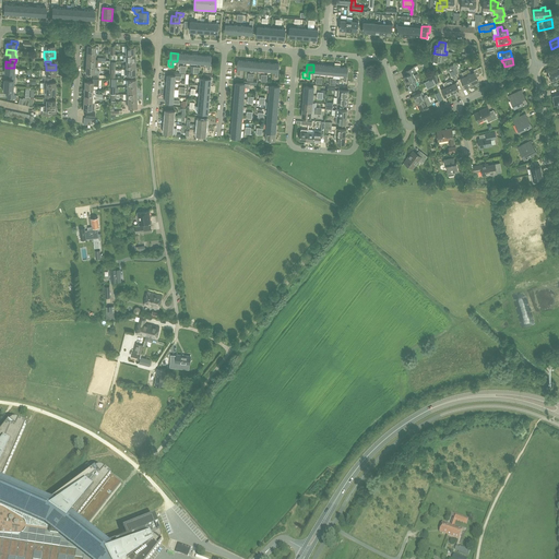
[(93,73),(93,76),(98,78),(99,70),(97,70),(97,67),(94,67),(86,66),(85,73),(93,73)]
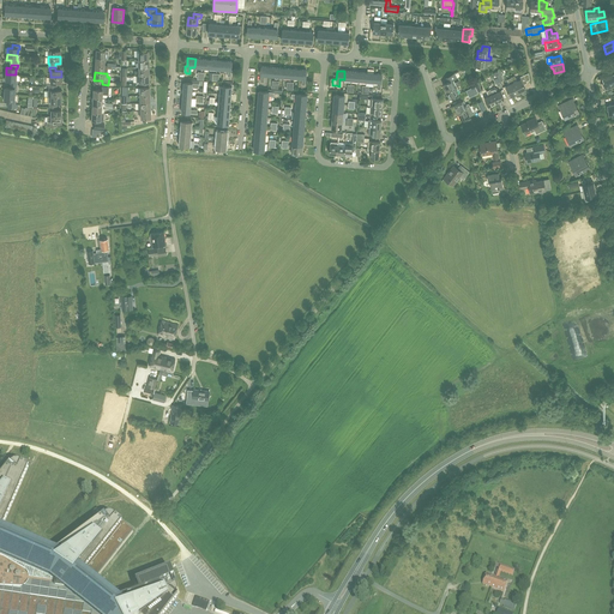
[(458,72),(453,74),(446,78),(447,82),(444,84),(446,89),(445,90),(446,92),(457,86),(461,85),(458,80),(455,83),(453,79),(456,79),(458,77),(457,74),(459,73),(458,72)]
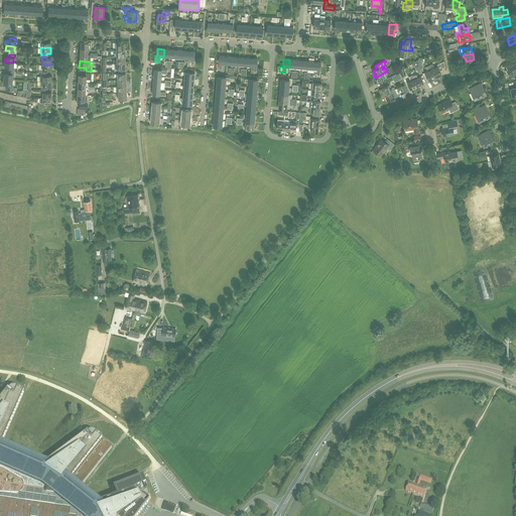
[(417,71),(420,70),(416,61),(412,63),(412,66),(413,67),(415,67),(417,71)]
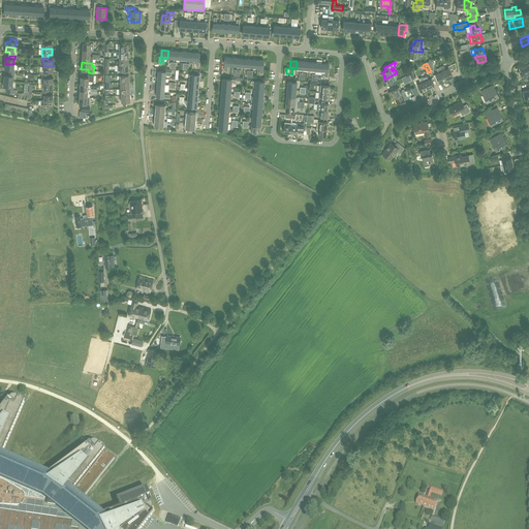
[(448,68),(445,69),(443,66),(442,66),(440,67),(442,71),(446,81),(453,78),(452,73),(455,71),(454,70),(457,69),(455,63),(447,66),(448,68)]
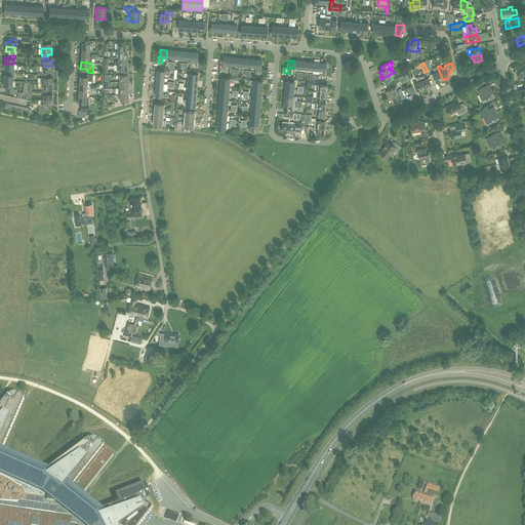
[(524,63),(516,68),(517,71),(516,71),(516,72),(515,72),(517,76),(518,75),(518,76),(519,75),(521,74),(522,75),(524,73),(524,72),(524,63)]
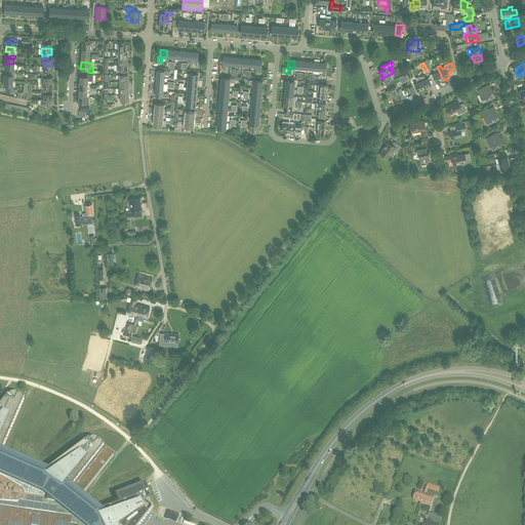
[(13,69),(13,64),(5,64),(4,69),(8,69),(8,72),(13,73),(14,69),(13,69)]
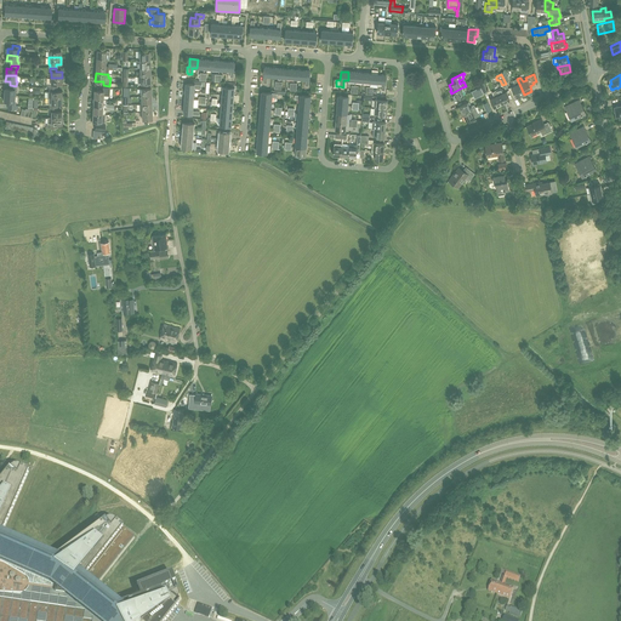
[(62,84),(62,78),(51,78),(51,84),(50,84),(50,87),(57,87),(57,84),(62,84)]
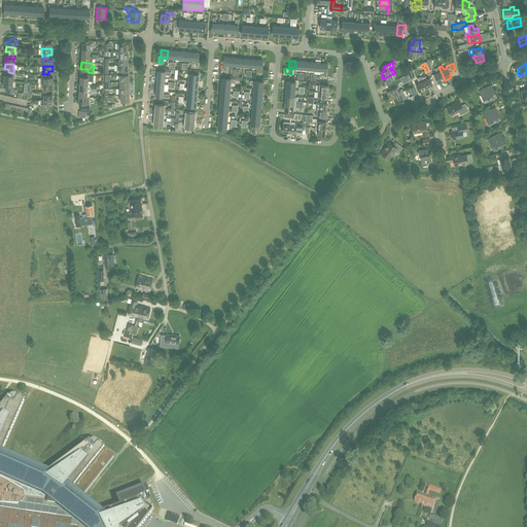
[(438,83),(445,80),(441,71),(434,74),(438,83)]
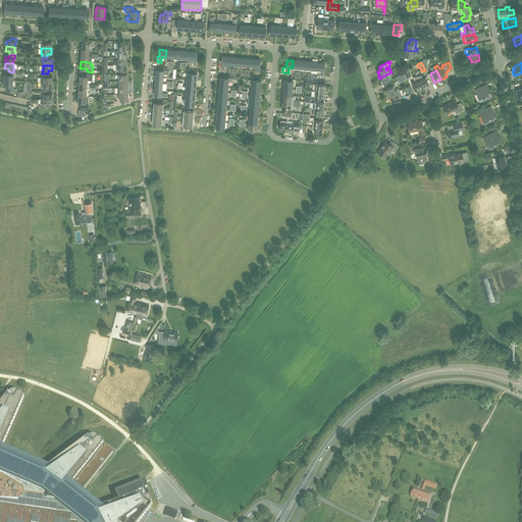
[(12,81),(12,75),(13,75),(13,72),(8,71),(8,74),(4,74),(4,80),(12,81)]
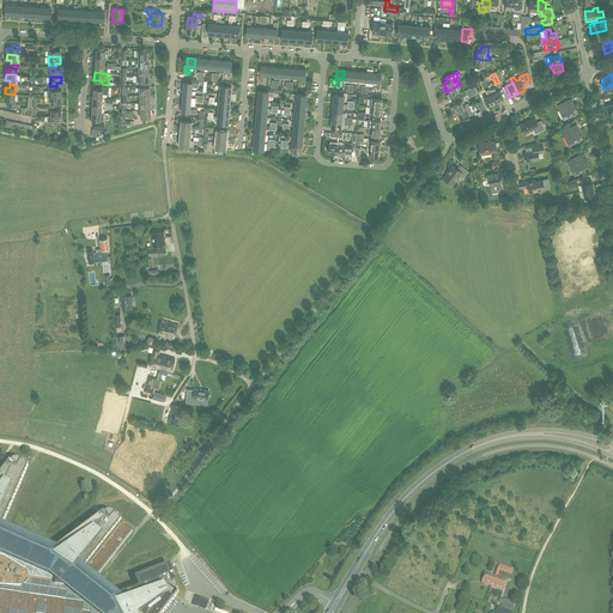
[(61,96),(61,90),(56,90),(56,86),(49,86),(49,90),(47,90),(47,96),(50,96),(61,96)]
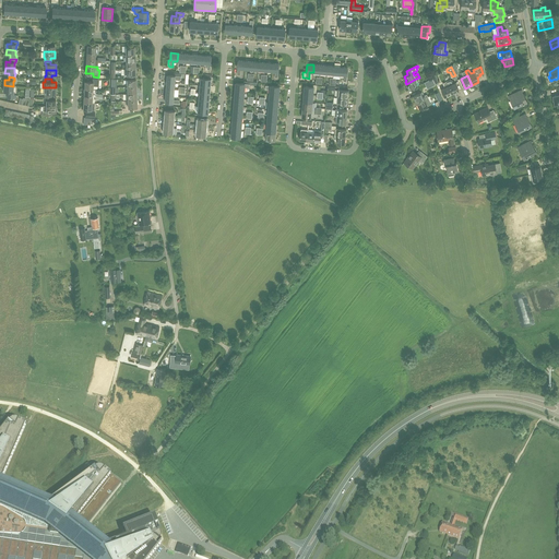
[(85,82),(84,88),(93,90),(93,86),(98,86),(98,79),(93,79),(93,82),(85,82)]
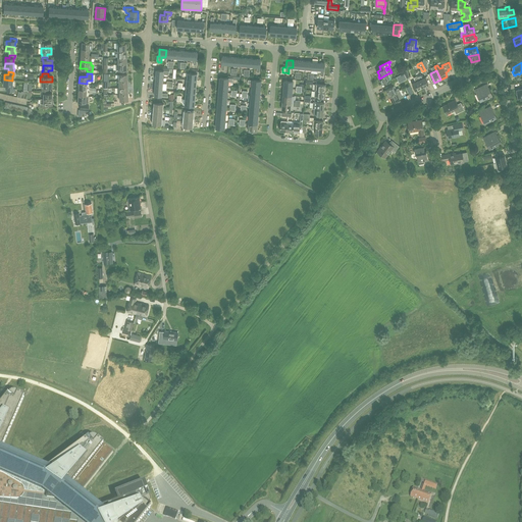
[(389,76),(388,73),(379,79),(380,81),(381,81),(383,84),(389,81),(388,76),(389,76)]
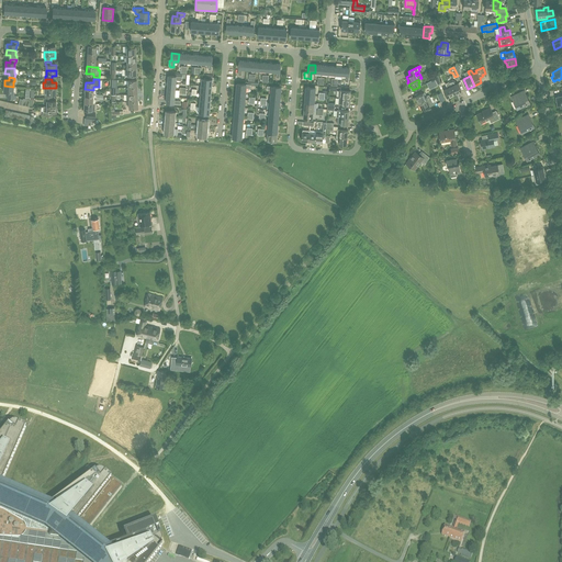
[(458,83),(456,83),(454,81),(452,80),(449,82),(454,94),(461,91),(458,83)]
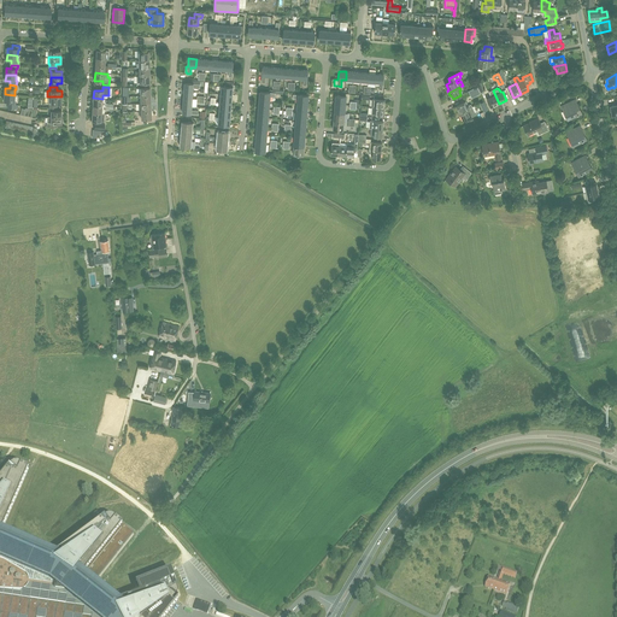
[(259,92),(259,100),(270,101),(270,97),(275,98),(275,94),(276,94),(277,93),(283,93),(283,90),(272,90),(272,93),(259,92)]
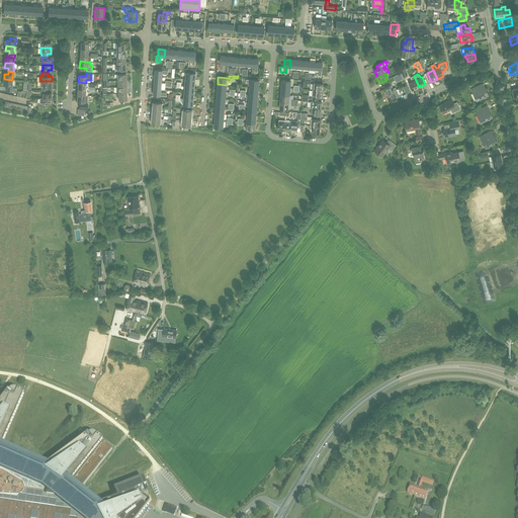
[(411,77),(412,81),(409,83),(413,90),(419,87),(414,76),(411,77)]
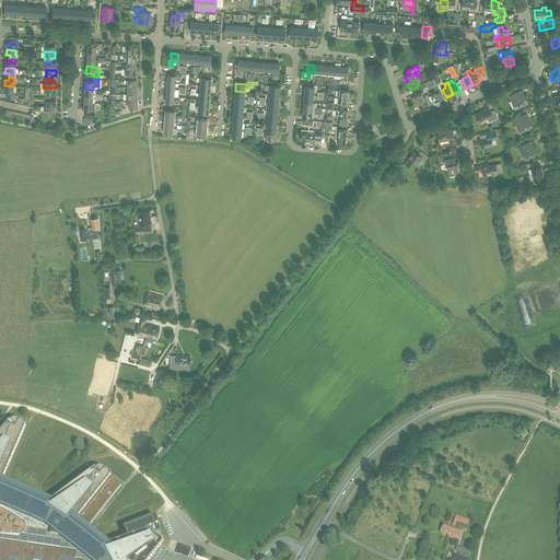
[(13,92),(13,86),(4,85),(3,92),(8,92),(8,98),(16,100),(16,95),(14,95),(14,92),(13,92)]
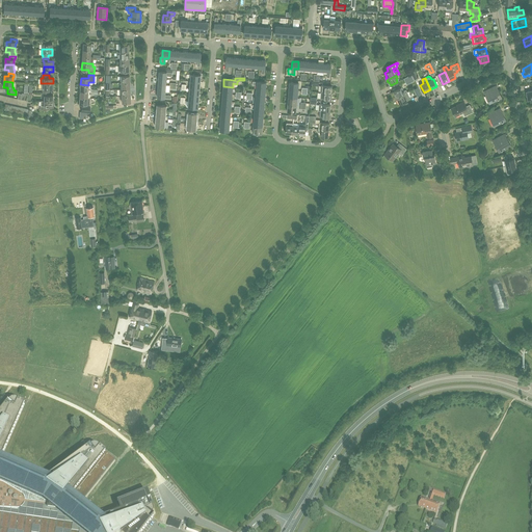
[(253,85),(257,85),(256,89),(266,90),(266,82),(257,82),(253,81),(253,85)]
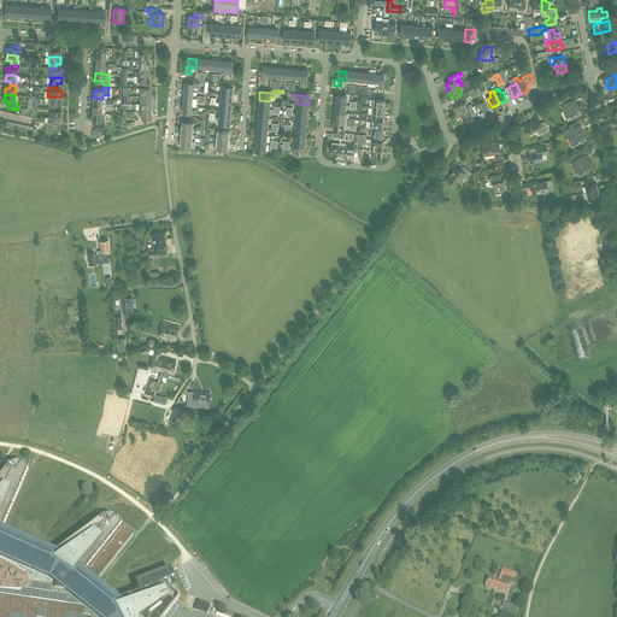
[(62,104),(62,97),(51,97),(47,97),(47,104),(50,104),(50,107),(57,107),(57,104),(62,104)]
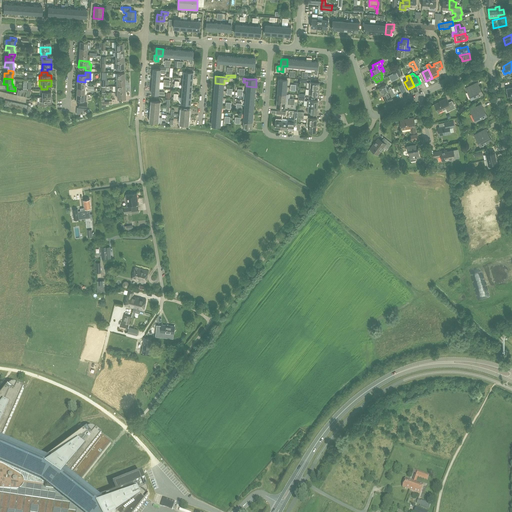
[(90,91),(90,86),(85,86),(85,82),(77,81),(77,87),(84,88),(87,88),(87,90),(90,91)]
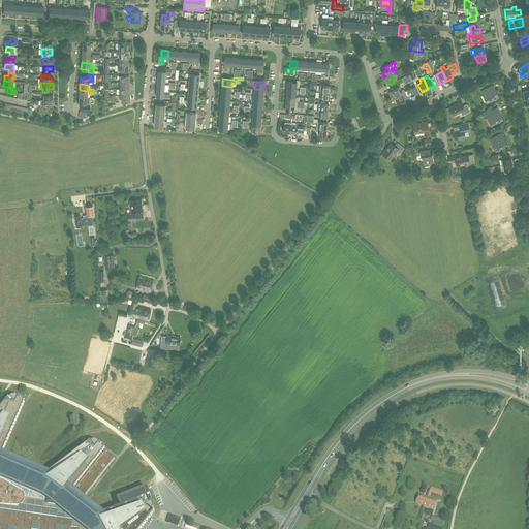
[(398,88),(392,91),(395,97),(403,93),(405,92),(404,90),(403,90),(401,91),(400,87),(398,88)]
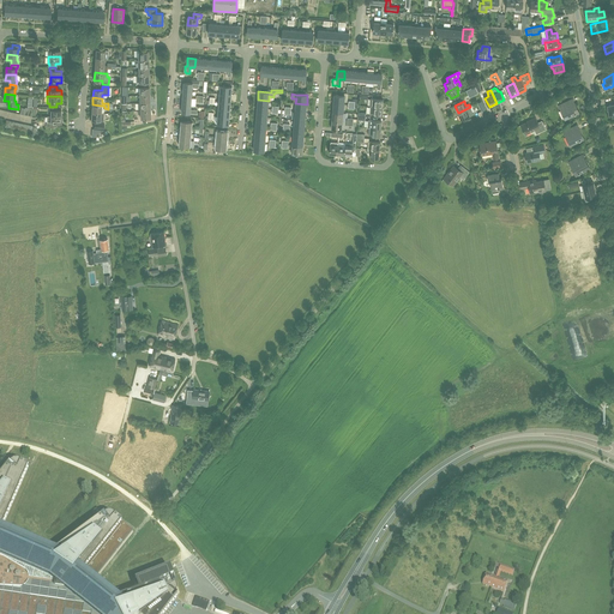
[(567,102),(559,106),(565,119),(579,112),(575,103),(570,106),(567,102)]
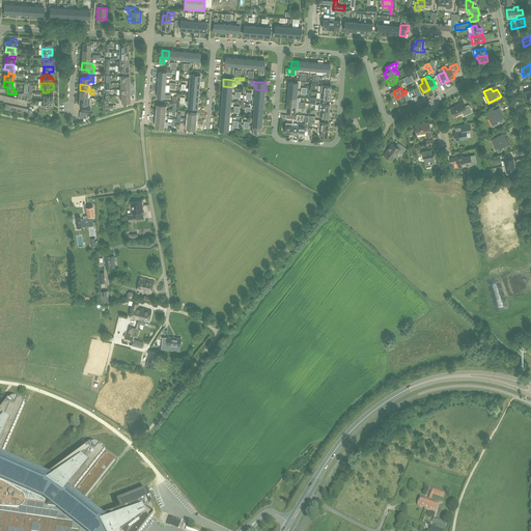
[(53,101),(53,95),(49,95),(49,92),(43,92),(43,96),(44,96),(44,101),(53,101)]
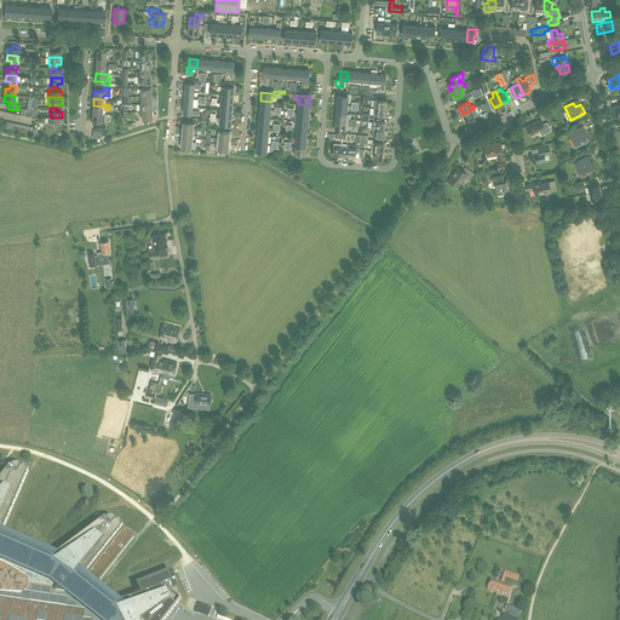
[(476,116),(472,109),(463,114),(466,121),(474,118),(474,116),(476,116)]
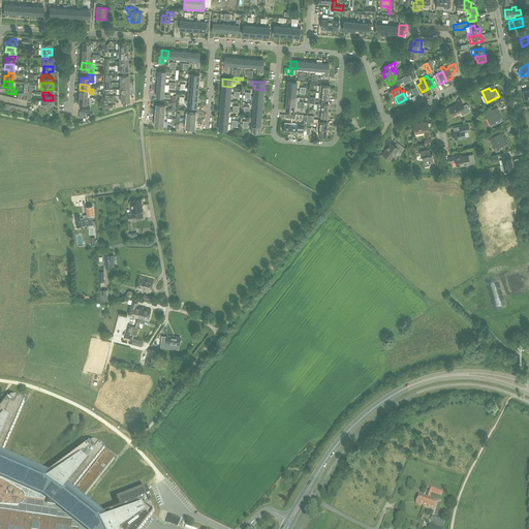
[(104,105),(104,106),(105,109),(104,109),(104,112),(110,112),(109,109),(116,107),(116,104),(113,105),(113,104),(107,105),(107,101),(104,101),(104,105)]
